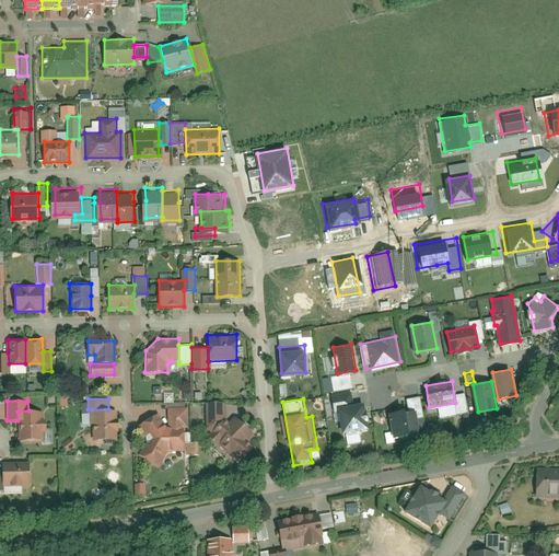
[(226,402),(206,402),(206,427),(210,436),(225,420),(226,402)]
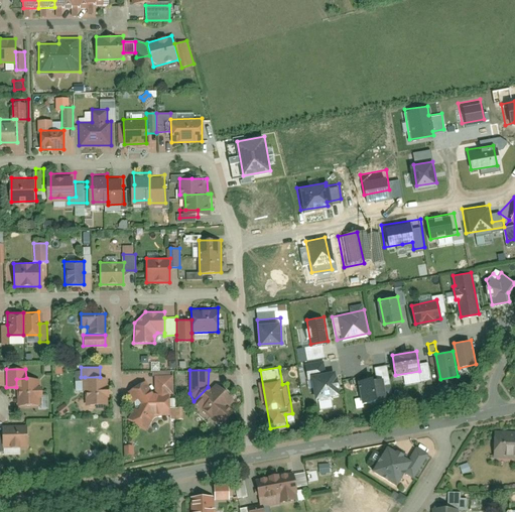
[(339,394),(335,372),(314,376),(318,398),(339,394)]
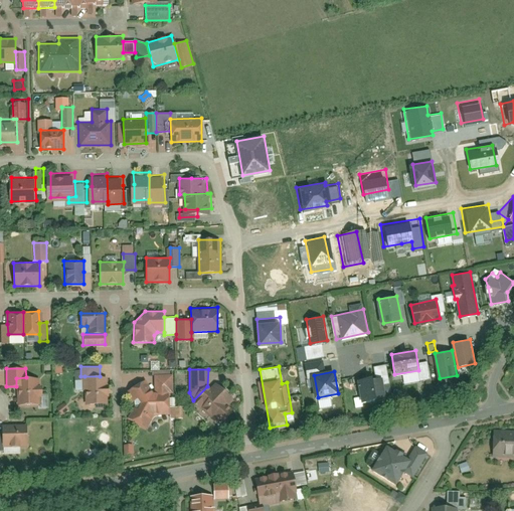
[(174,374),(156,374),(156,394),(168,394),(174,393),(174,374)]
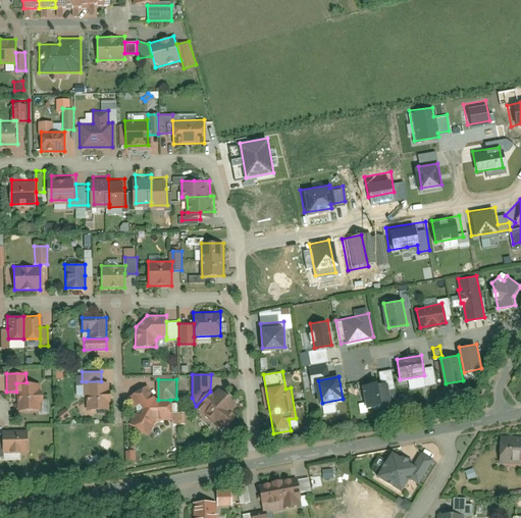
[(101,381),(86,381),(86,409),(108,409),(109,381),(101,381)]
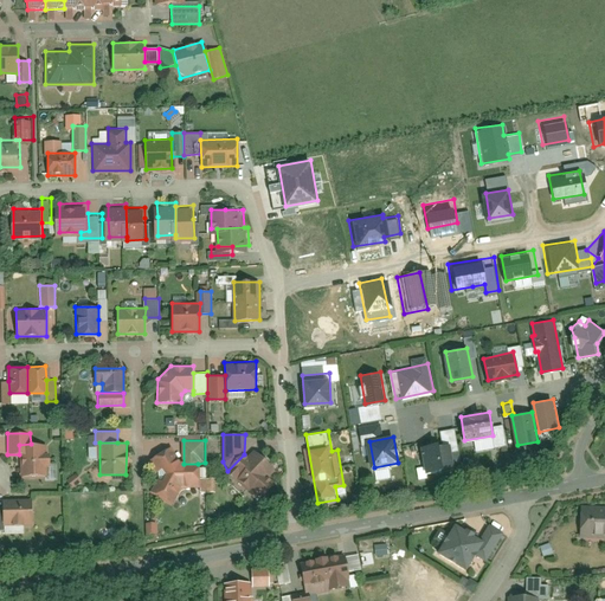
[(446,443),(422,447),(427,472),(451,467),(451,463),(446,443)]
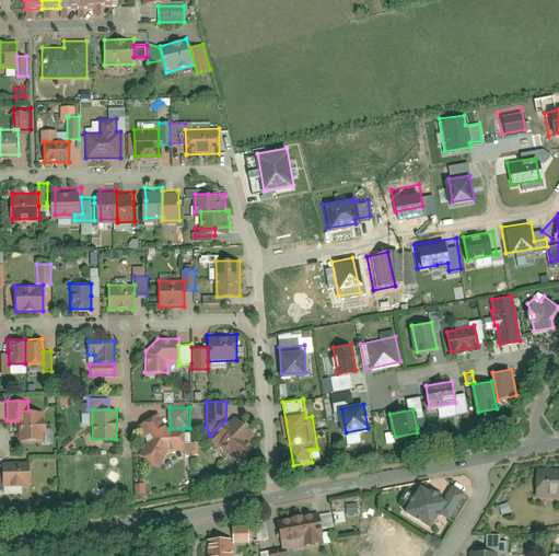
[(44,440),(43,410),(28,410),(18,412),(18,420),(19,440),(44,440)]
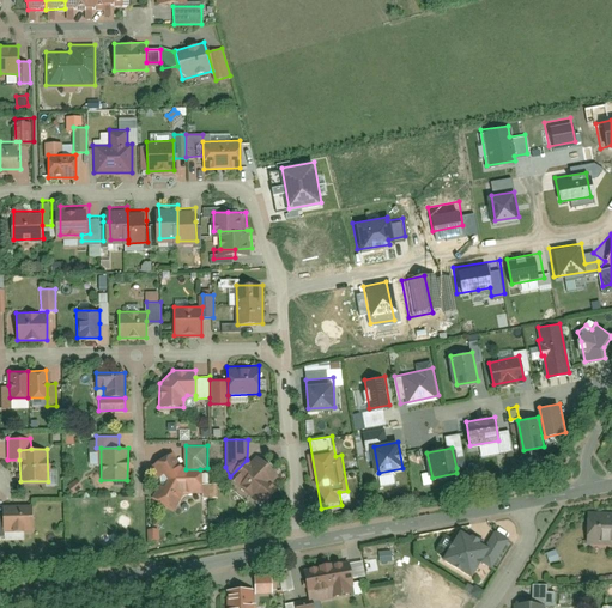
[(200,481),(200,469),(186,469),(173,450),(152,463),(162,479),(152,497),(174,509),(181,494),(185,492),(201,492),(200,481)]
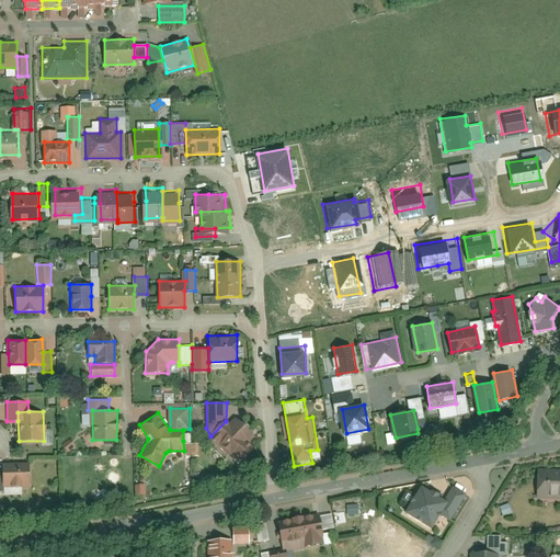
[(226,421),(210,436),(235,464),(250,451),(244,445),(254,436),(235,415),(226,421)]
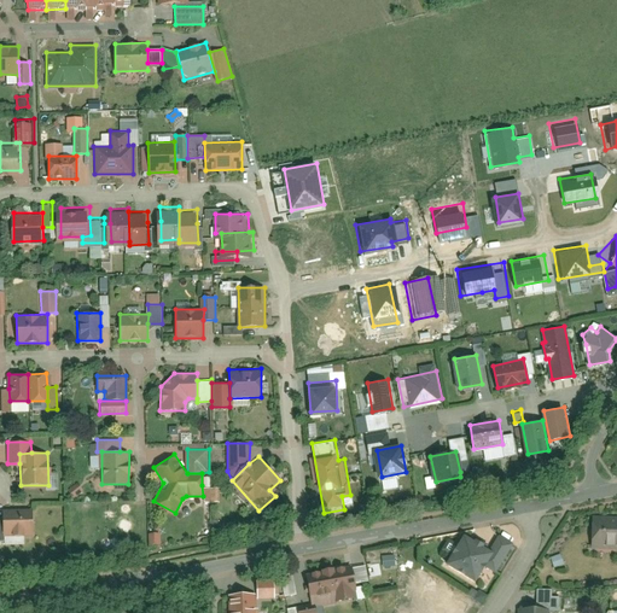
[(76,480),(69,488),(75,495),(83,489),(76,480)]
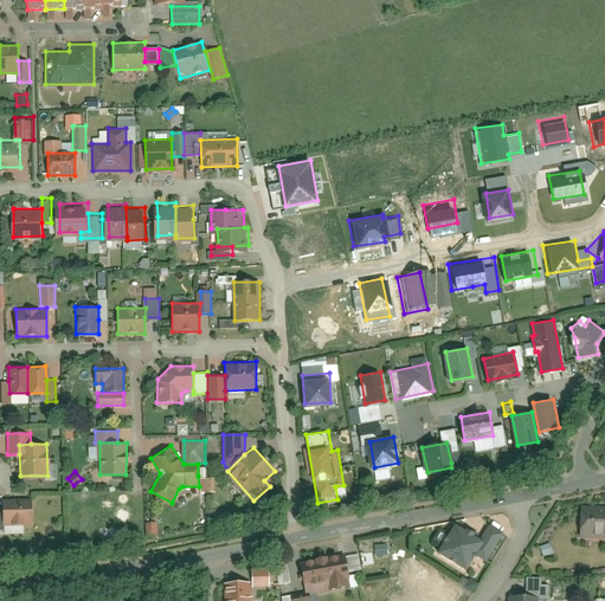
[(213,489),(213,476),(198,476),(199,486),(199,489),(213,489)]
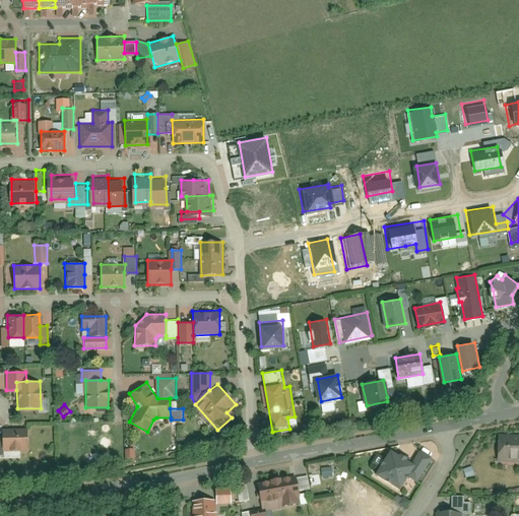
[(27,428),(3,428),(3,434),(3,451),(27,450),(27,428)]
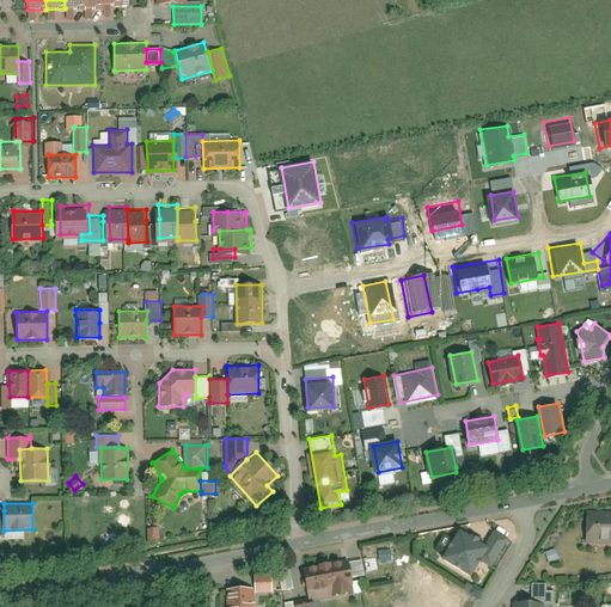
[(610,506),(590,507),(588,538),(610,538),(610,506)]
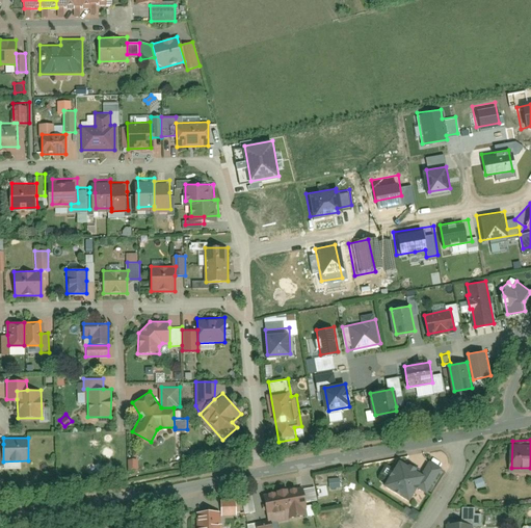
[(444,464),(432,456),(423,471),(427,473),(421,484),(427,489),(444,464)]
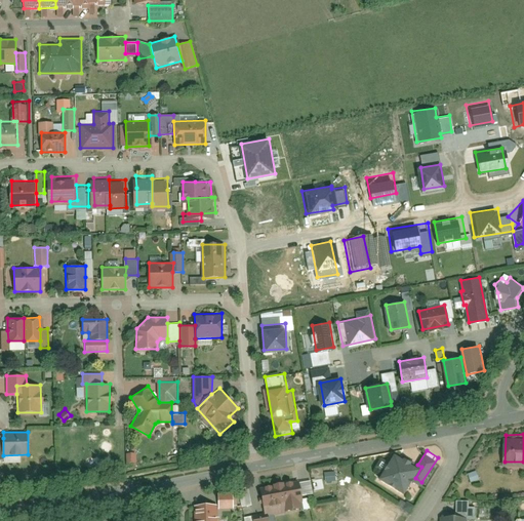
[(136,461),(135,451),(127,452),(128,462),(136,461)]
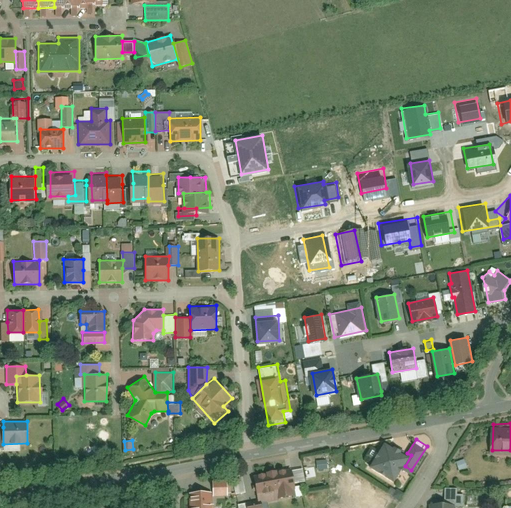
[(376,458),(372,464),(396,479),(405,466),(411,455),(407,453),(387,440),(383,447),(376,458)]
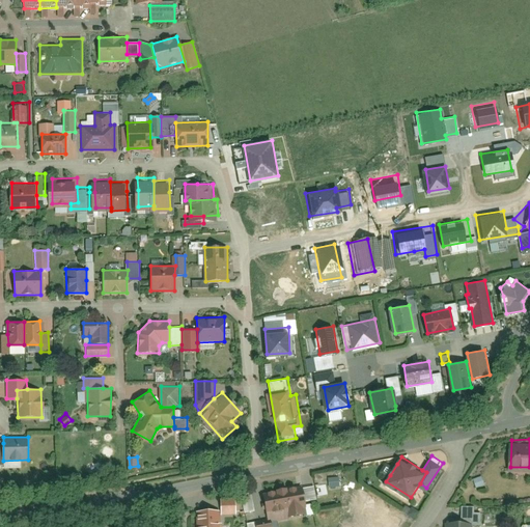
[(381,470),(390,475),(397,464),(388,458),(381,470)]
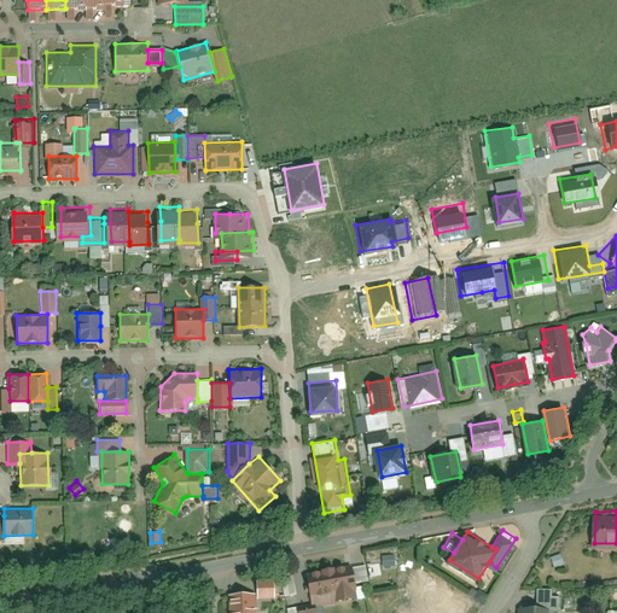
[(564,548),(553,553),(558,564),(569,559),(564,548)]
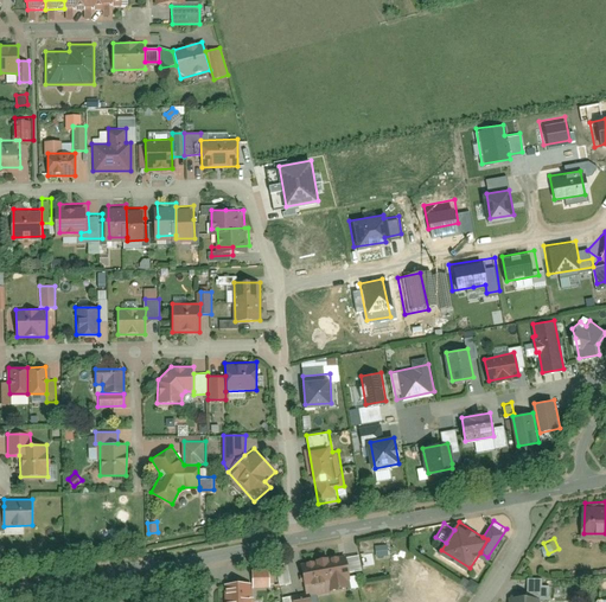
[(375,554),(389,552),(388,542),(375,542),(375,554)]
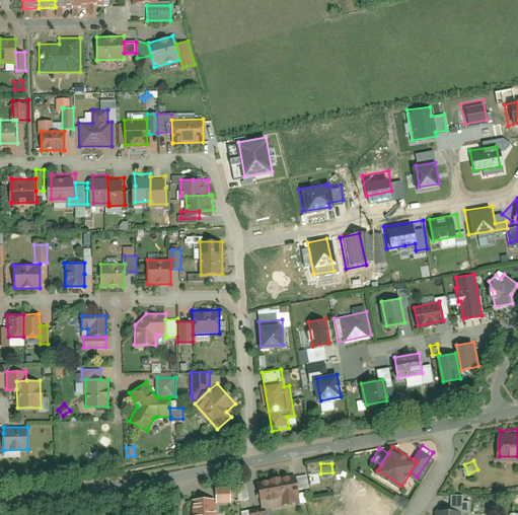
[(294,472),(255,481),(262,508),(300,501),(294,472)]
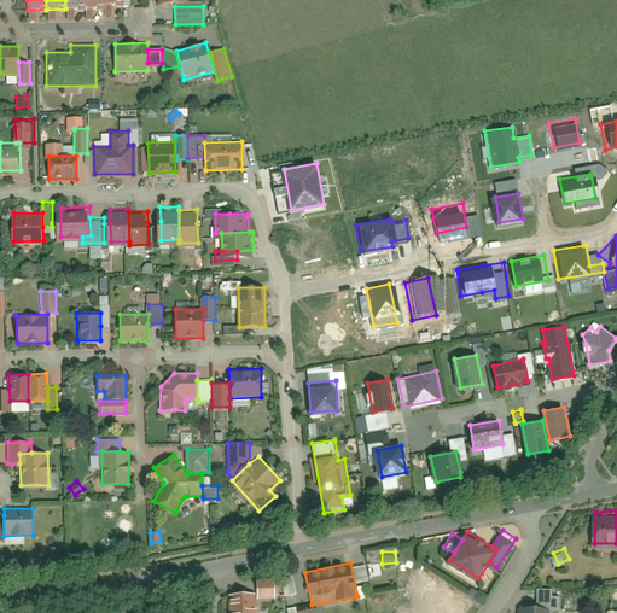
[(283,591),(295,590),(292,570),(281,570),(283,591)]
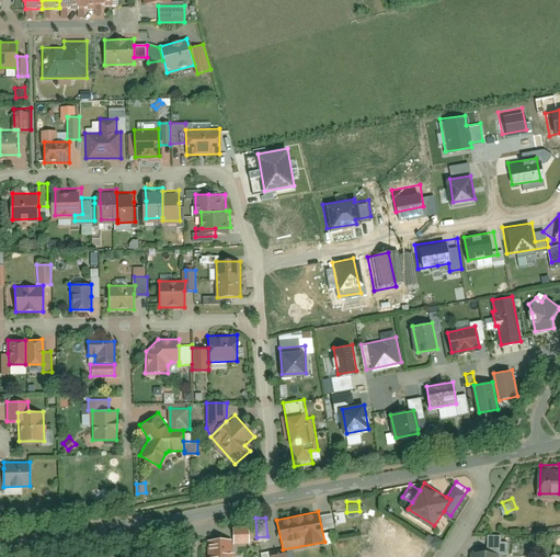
[(380,533),(396,542),(403,531),(387,521),(380,533)]
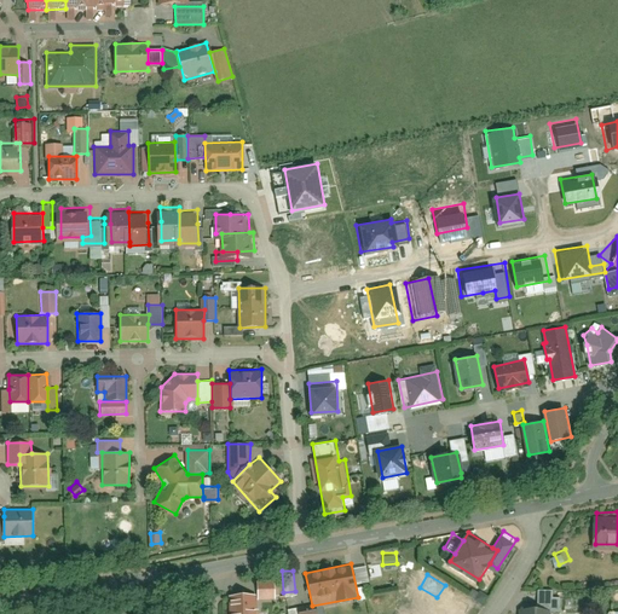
[(437,597),(444,602),(452,589),(445,585),(437,597)]
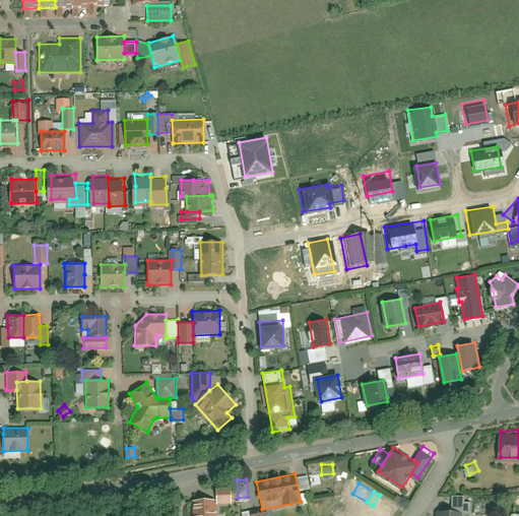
[(413,498),(405,493),(401,501),(409,505),(413,498)]
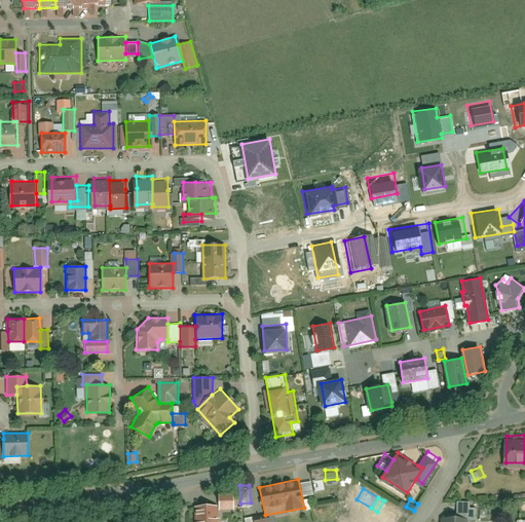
[(477,516),(477,504),(471,502),(471,498),(460,498),(459,515),(470,516),(477,516)]
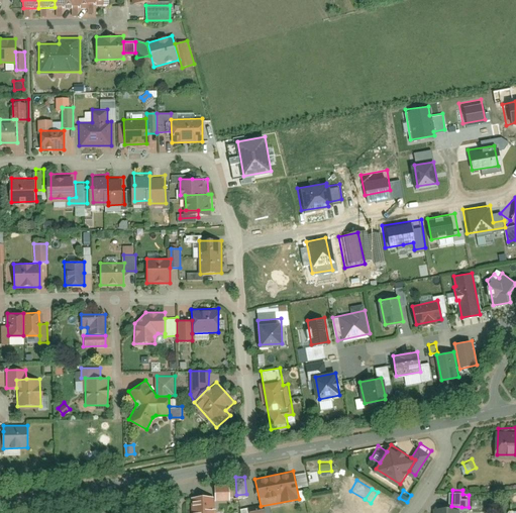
[(214,512),(214,496),(193,497),(193,512),(214,512)]
